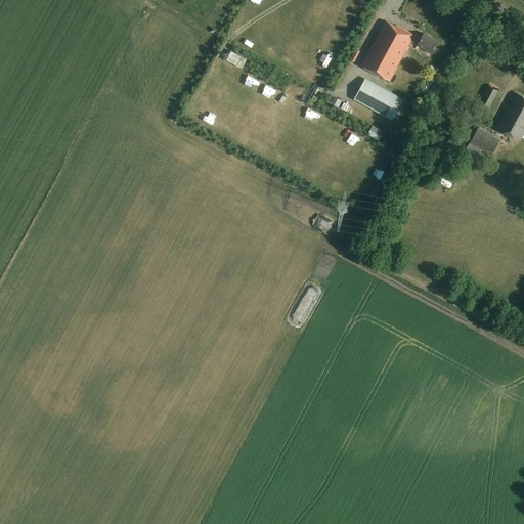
[(396,26),(387,20),(361,66),(389,80),(410,41),(431,52),(437,41),(424,34),(422,38),(397,25),(396,26)]
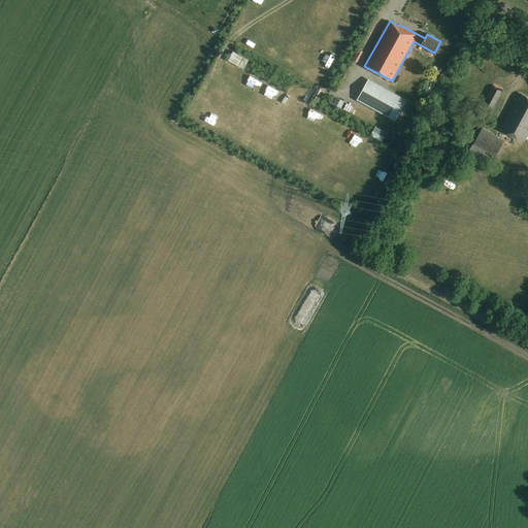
[(420,55),(434,61),(437,55),(423,48),(420,55)]
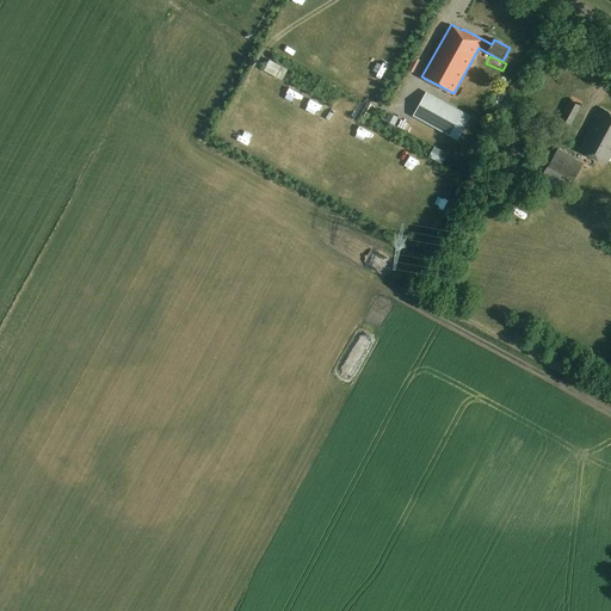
[(272,82),(283,82),(283,71),(272,72),(272,82)]
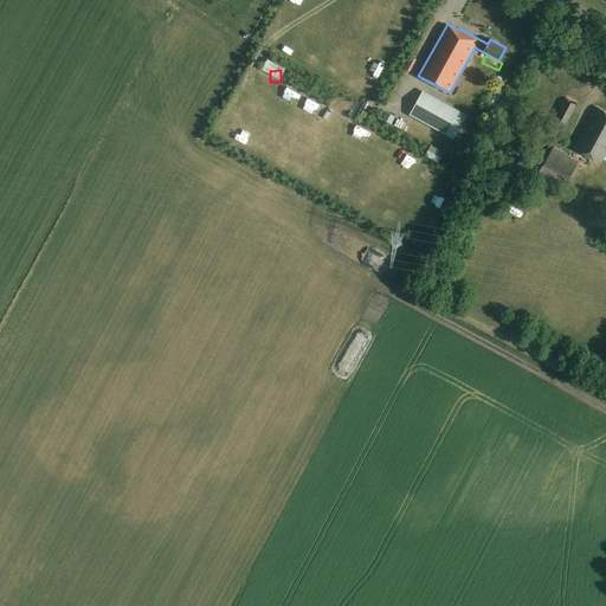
[(465,114),(423,90),(410,114),(452,137),(465,114)]
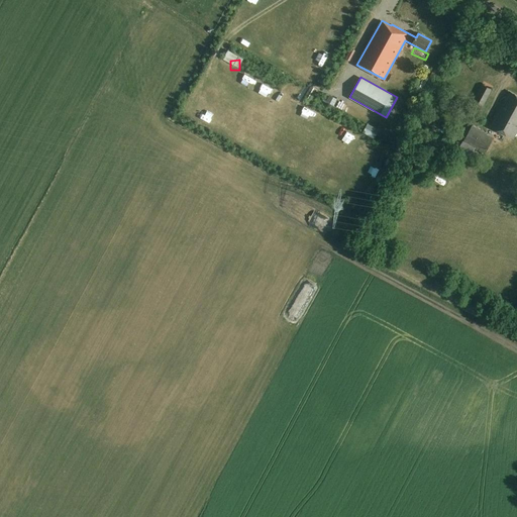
[(492,90),(483,85),(474,101),(483,106),(492,90)]
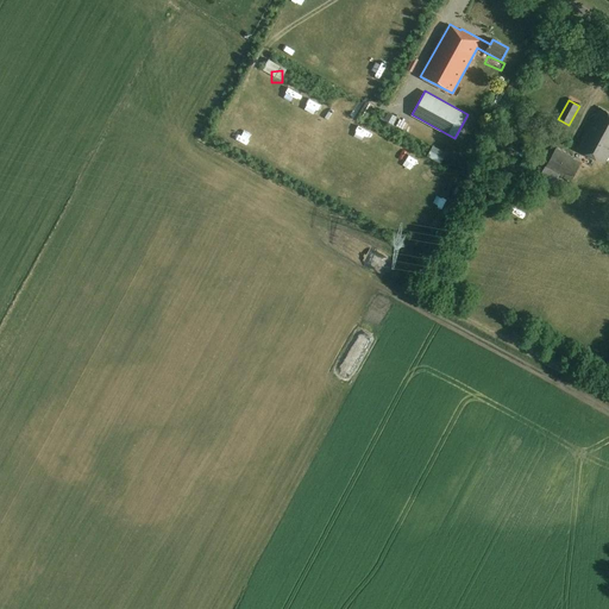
[(374,105),(365,101),(359,115),(366,119),(374,105)]
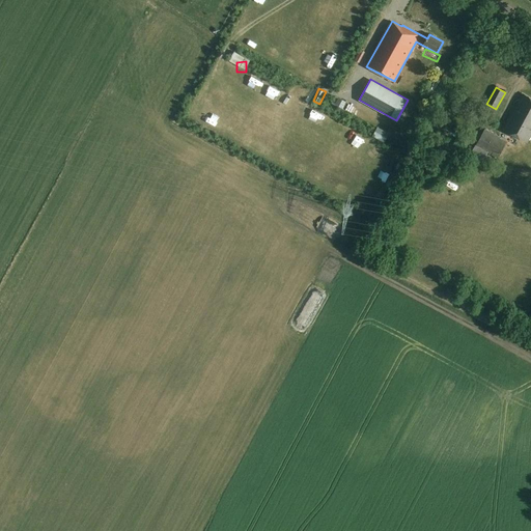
[(530,98),(524,93),(503,130),(527,143),(530,135),(530,98)]
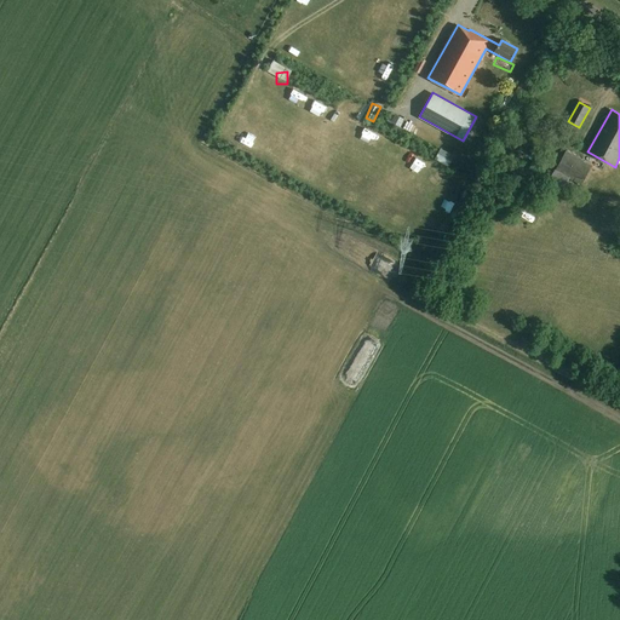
[(453,156),(440,149),(435,158),(448,166),(453,156)]
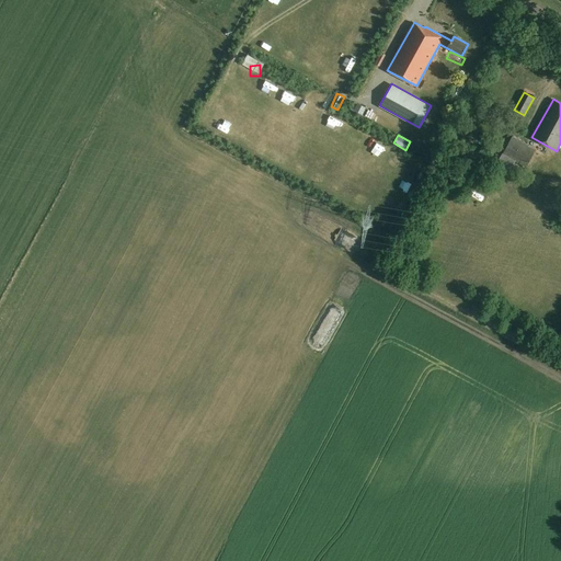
[(528,145),(513,137),(503,156),(508,159),(510,158),(517,161),(516,162),(526,168),(535,150),(527,147),(528,145)]
